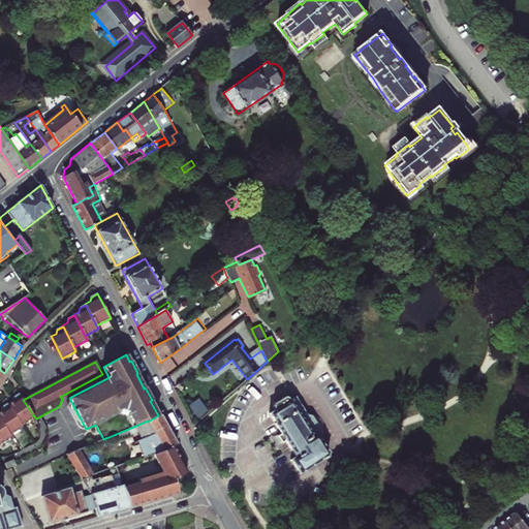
[(137,373),(136,374),(144,389),(145,387),(146,386),(138,373),(137,373)]
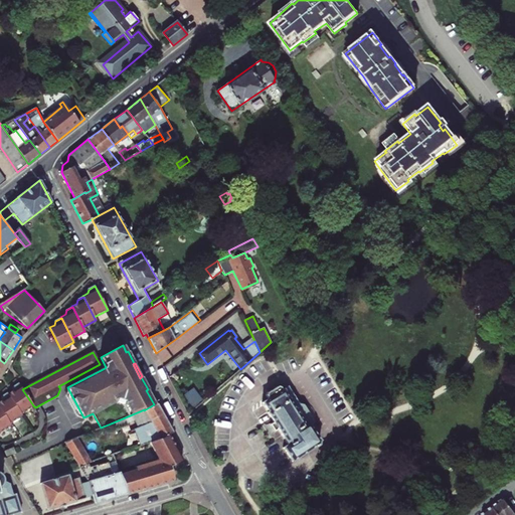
[(22,389),(19,383),(12,387),(12,391),(8,394),(21,413),(33,405),(22,389)]
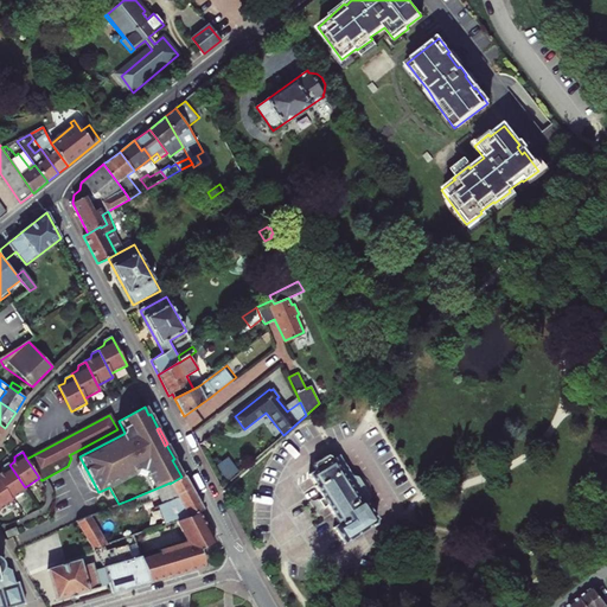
[(229,455),(218,464),(228,478),(240,470),(229,455)]
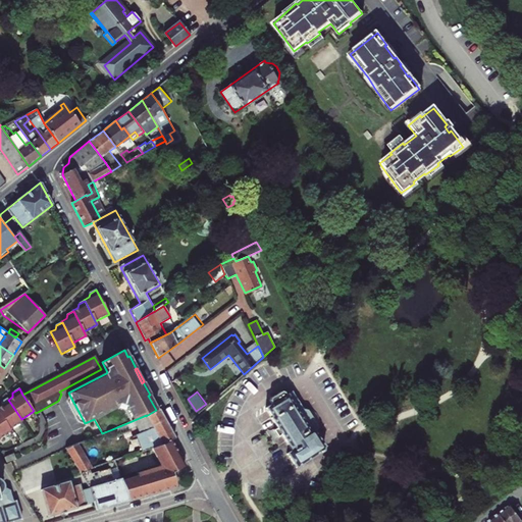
[(281,392),(270,399),(270,402),(271,404),(265,408),(271,418),(270,418),(276,428),(273,430),(277,437),(281,435),(291,451),(286,453),(296,468),(323,452),(325,448),(315,430),(318,428),(317,425),(308,410),(304,409),(293,392),(285,395),(283,393),(281,392)]
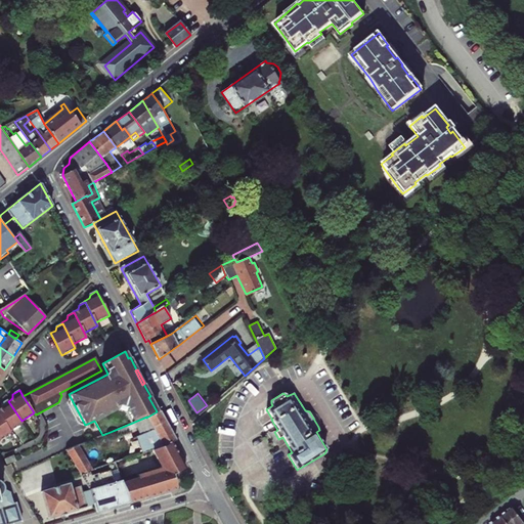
[(85,425),(69,394),(68,395),(66,401),(77,423),(83,425),(85,425)]
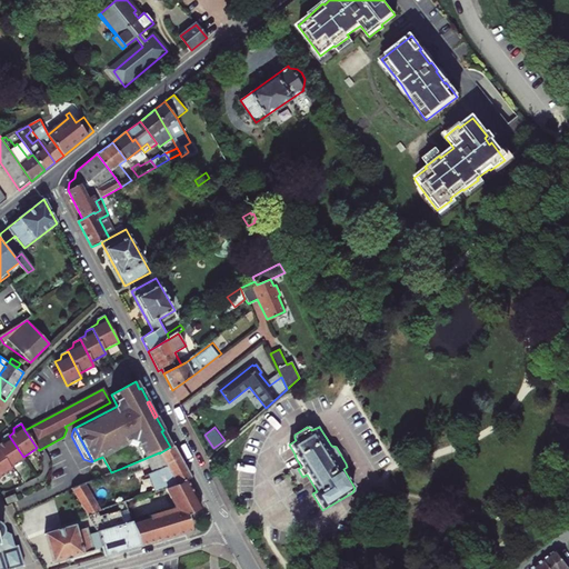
[(9,436),(8,433),(1,438),(1,442),(0,442),(0,451),(10,468),(25,459),(23,457),(9,436)]
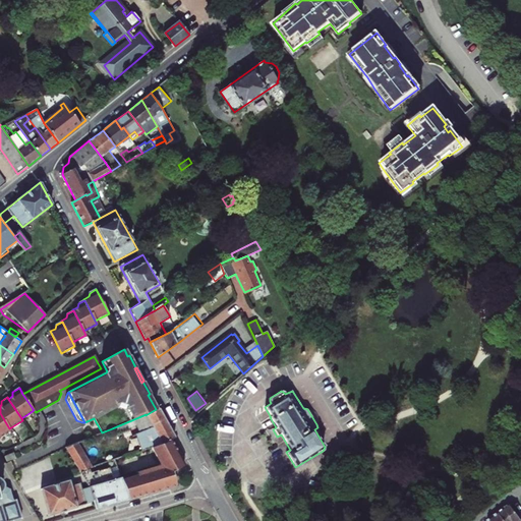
[(143,415),(112,428),(114,435),(136,426),(138,433),(136,435),(139,444),(120,451),(122,457),(152,448),(163,444),(174,438),(158,408),(156,409),(146,415),(146,414),(143,415)]
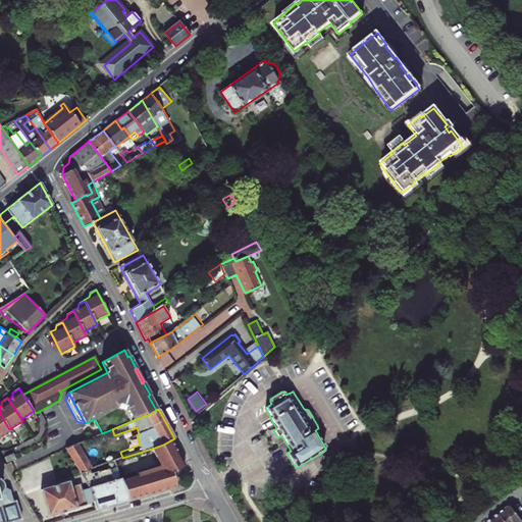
[(0,414),(0,437),(10,431),(9,429),(0,414)]
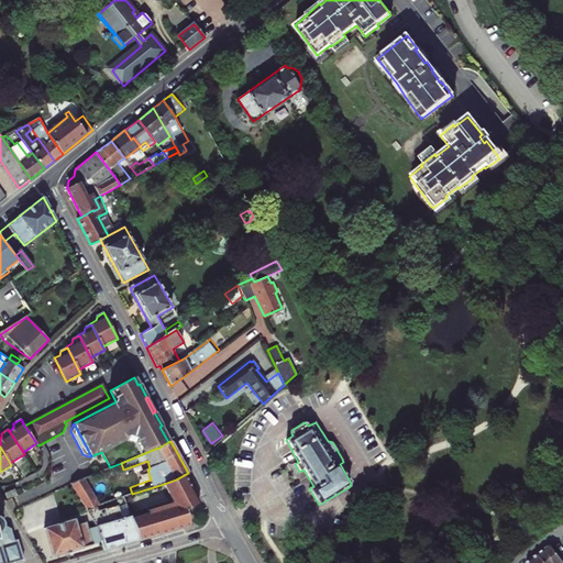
[(70,484),(87,509),(88,511),(108,501),(94,474),(70,484)]
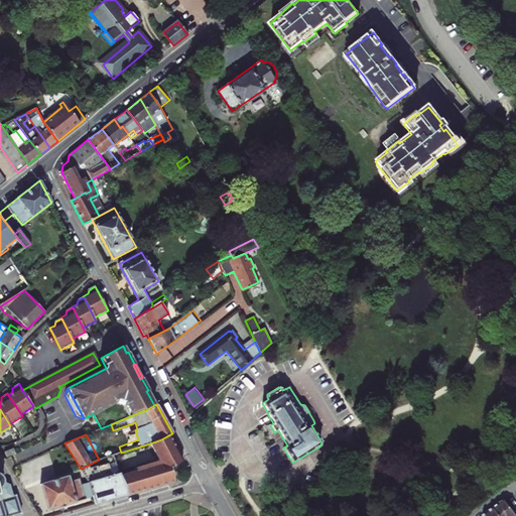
[(121,476),(127,493),(146,488),(146,489),(174,480),(172,472),(166,470),(170,468),(182,461),(169,435),(161,439),(150,443),(158,461),(156,462),(157,465),(136,471),(121,476)]
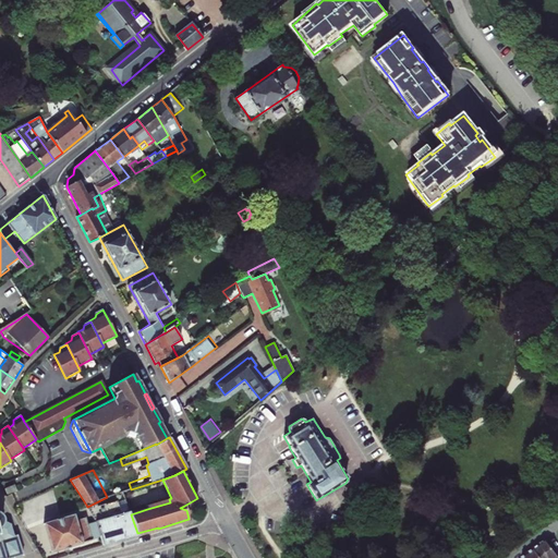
[(146,506),(147,509),(170,502),(169,499),(146,506)]
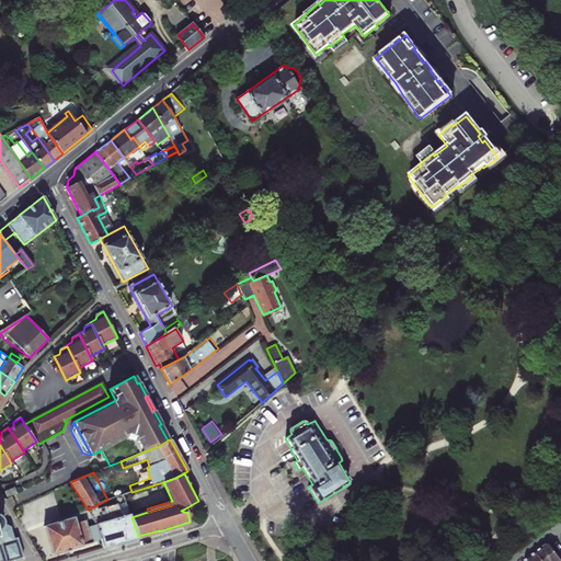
[(130,515),(96,526),(104,548),(139,538),(138,536),(132,517),(130,515)]
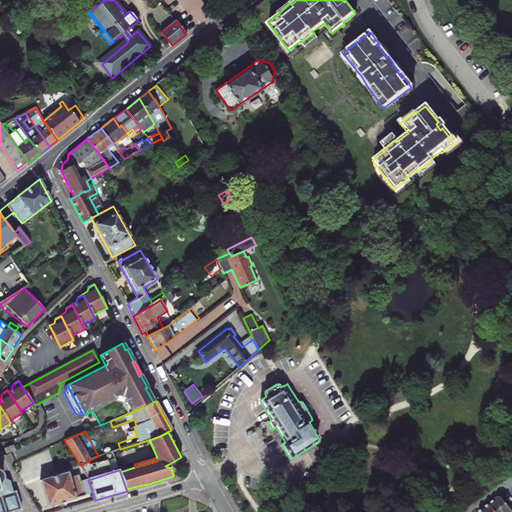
[(0,511),(14,511),(21,510),(15,491),(13,491),(10,481),(6,480),(3,479),(2,477),(2,474),(0,472),(0,511)]
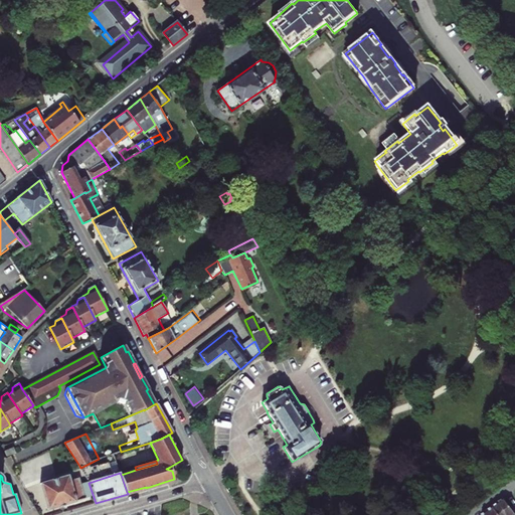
[(86,498),(81,484),(79,478),(70,481),(68,475),(40,483),(48,510),(86,498)]
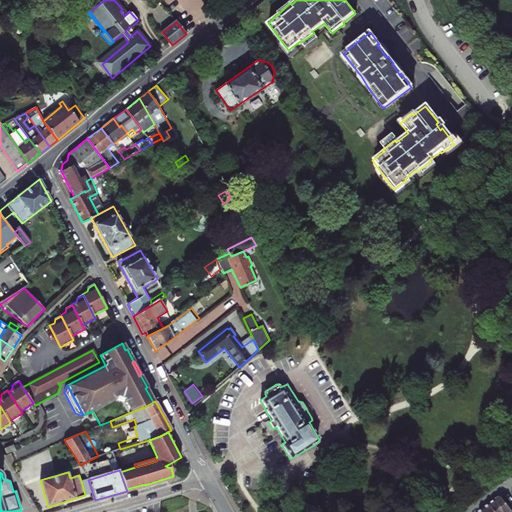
[(88,480),(81,481),(85,495),(88,502),(95,500),(88,480)]
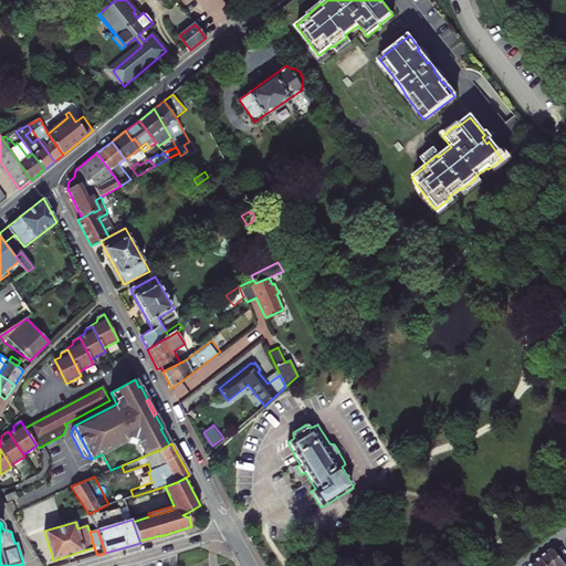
[(542,558),(547,565),(565,565),(565,564),(562,559),(554,548),(542,558)]
